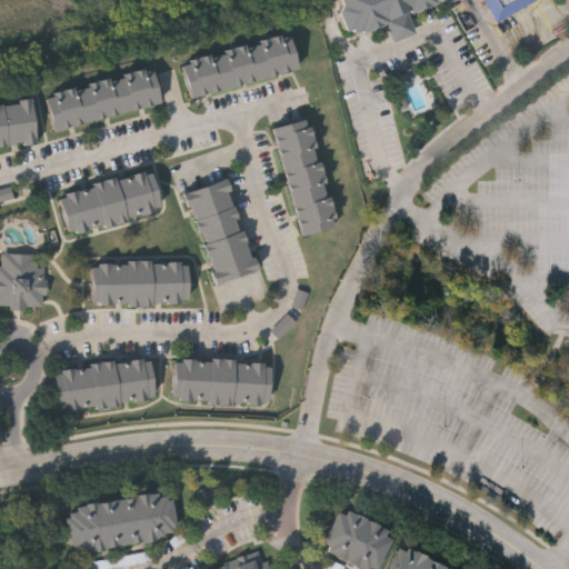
[(387,20),(360,31),(359,29),(351,32),(350,27),(343,30),(333,6),(340,3),(338,0),(435,0),(436,2),(410,12),(418,32),(395,41),(387,20)]
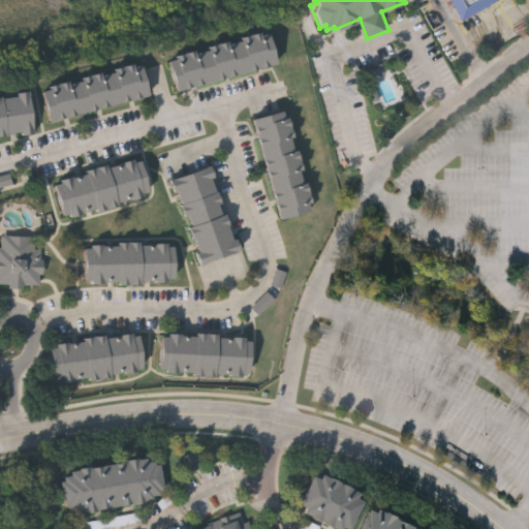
[(449,0),(499,0),(462,21),(449,0)]
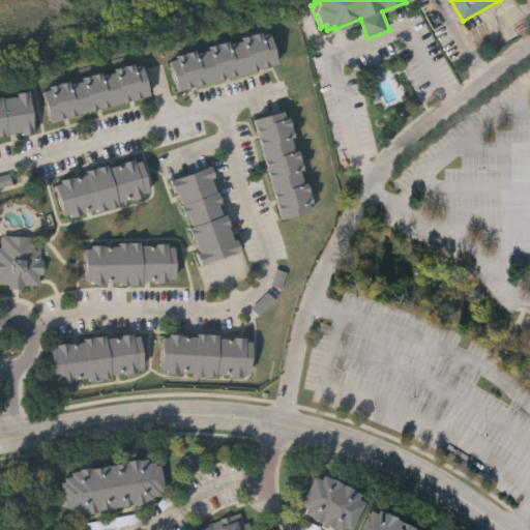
[(277,63),(177,89),(169,56),(269,30),(277,63)]
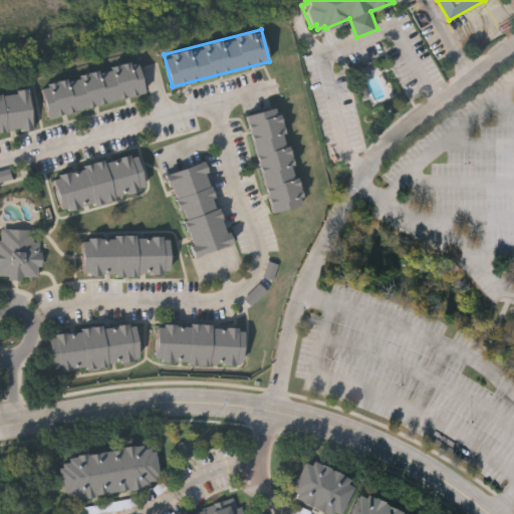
[(145,93),(47,114),(40,82),(138,61),(145,93)]
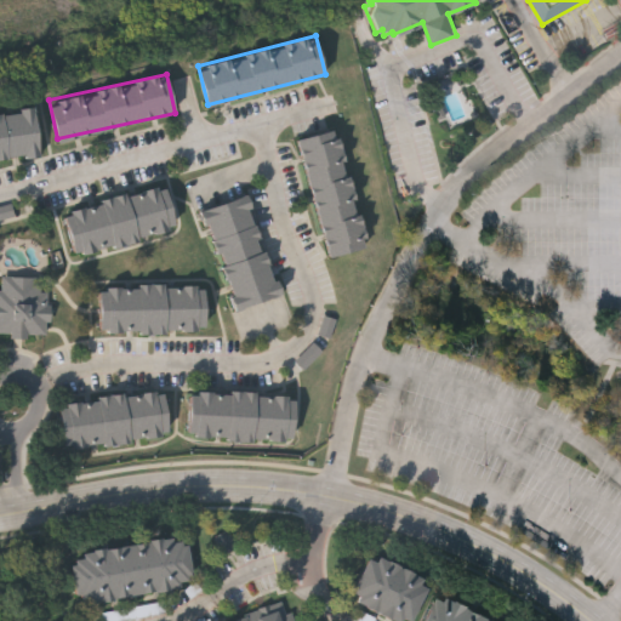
[(0,112),(33,108),(39,155),(0,159),(0,112)]
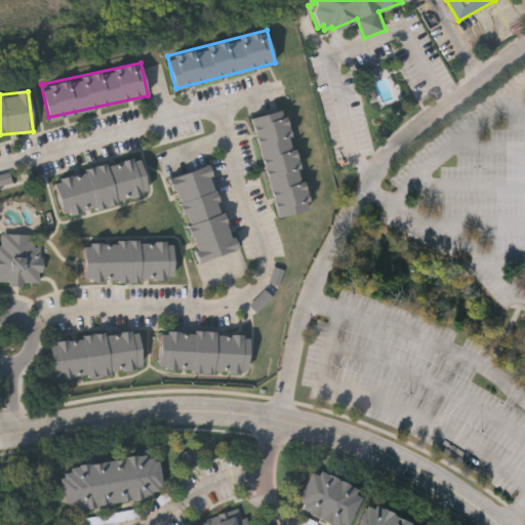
[(252,115),(285,107),(310,208),(277,216),(252,115)]
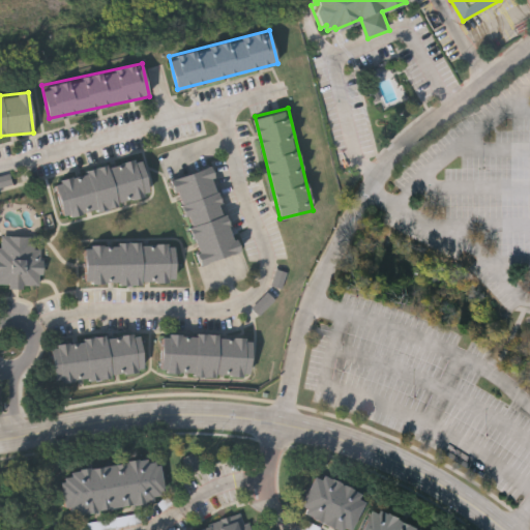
[(63,216),(54,178),(141,157),(150,196),(63,216)]
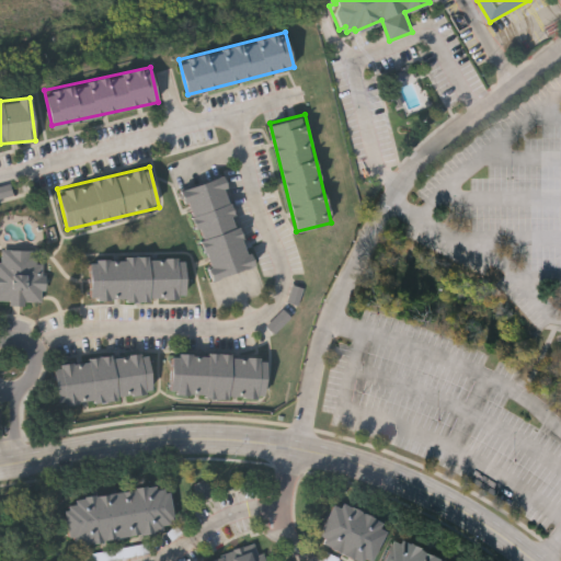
[(252,267),(213,279),(184,187),(224,175),(252,267)]
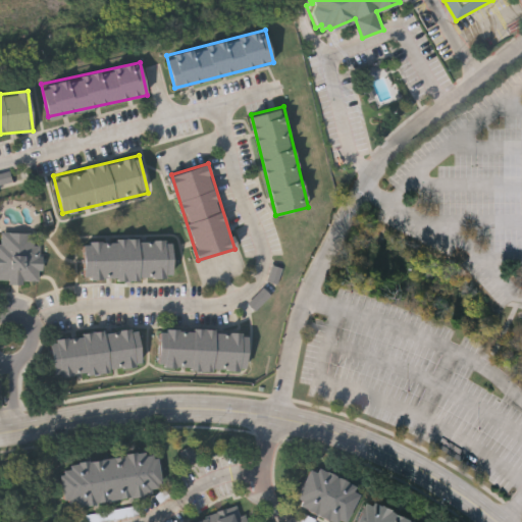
[(0,173),(0,186),(13,183),(10,171),(0,173)]
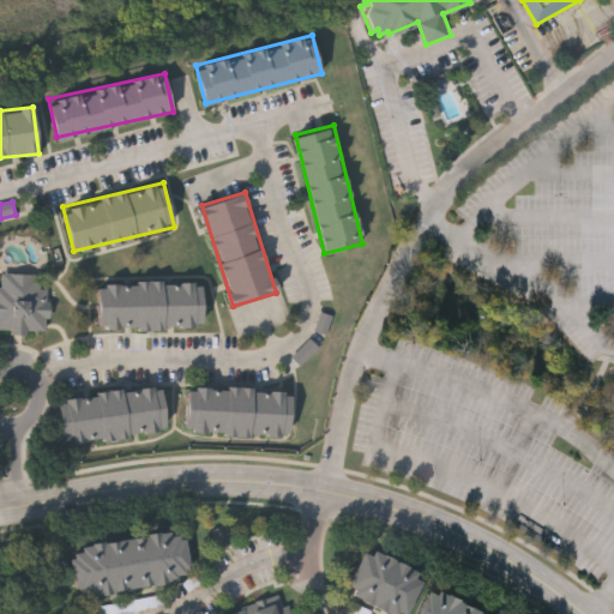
[(48,332),(0,332),(0,287),(1,287),(1,274),(43,274),(44,288),(48,288),(48,332)]
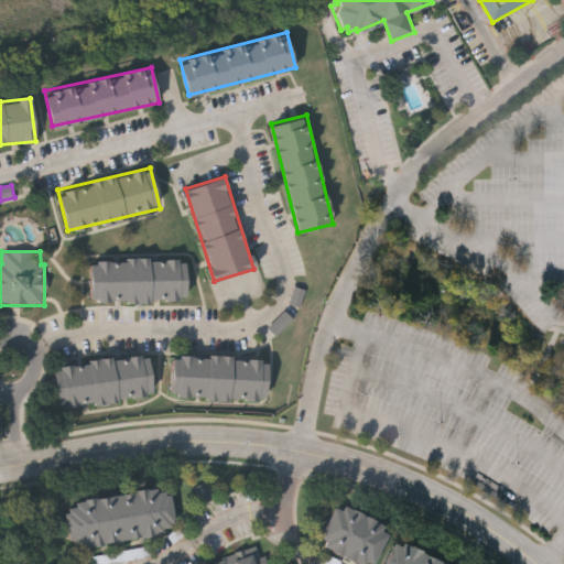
[(186,301),(90,302),(89,259),(186,259),(186,301)]
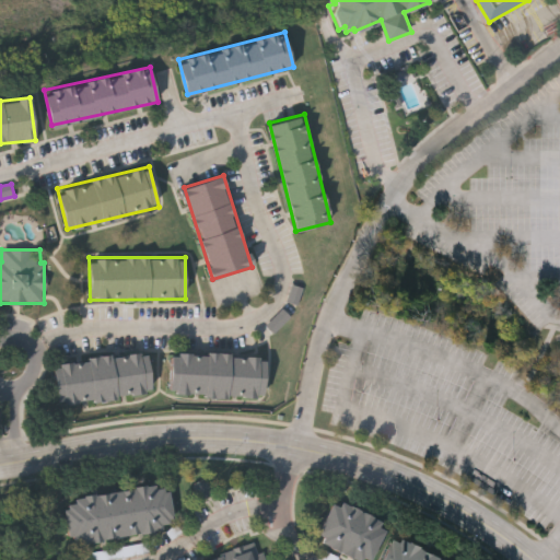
[(292,317),(283,310),(267,326),(276,335),(292,317)]
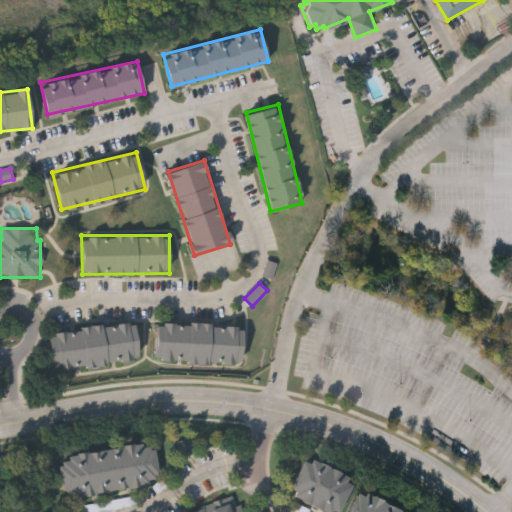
[(139,360),(54,370),(49,331),(134,321),(139,360)]
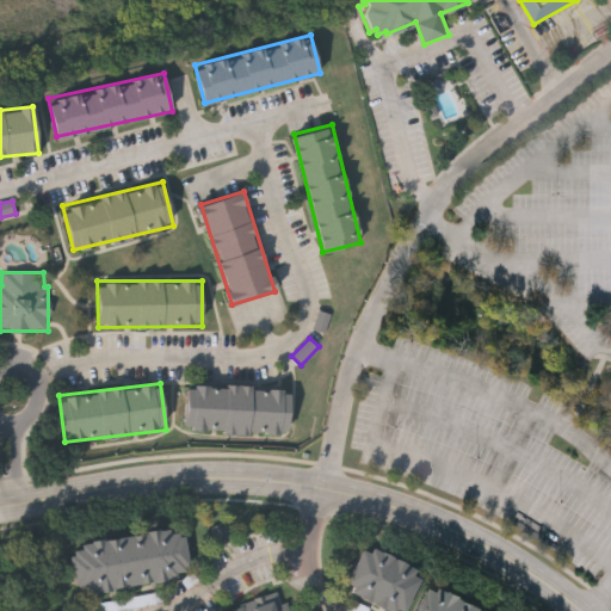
[(291,389),(289,434),(185,430),(187,384),(291,389)]
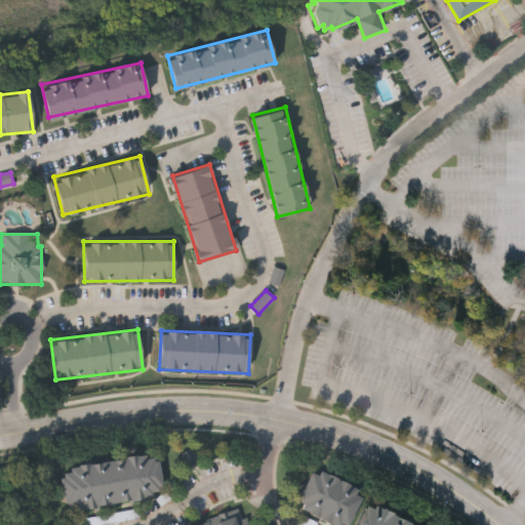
[(188,470),(201,462),(193,448),(180,455),(188,470)]
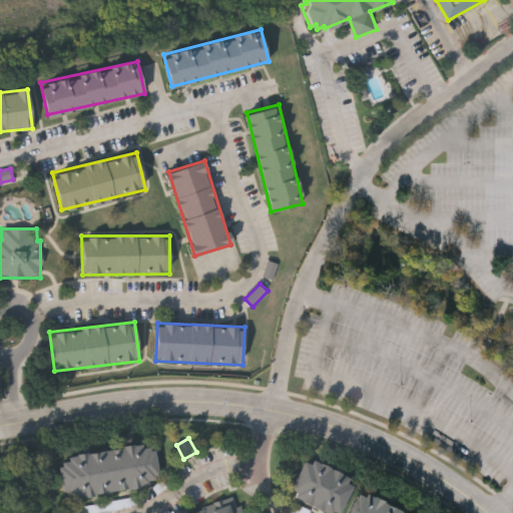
[(159,482),(63,498),(56,457),(153,442),(159,482)]
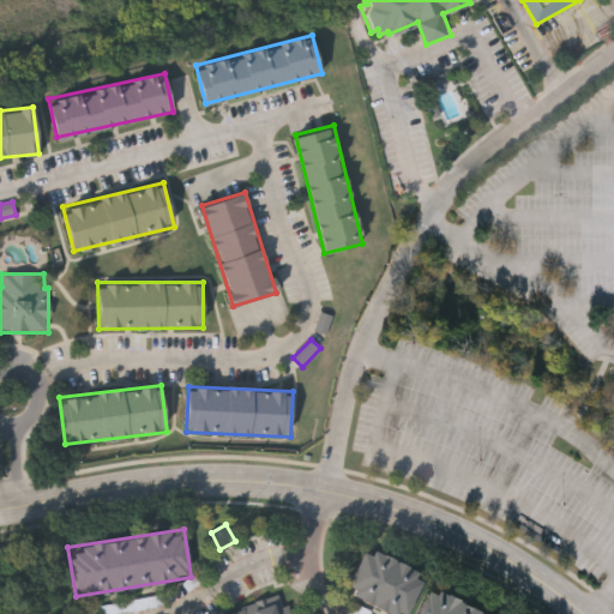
[(397,613),(345,591),(365,547),(425,573),(407,613),(397,613)]
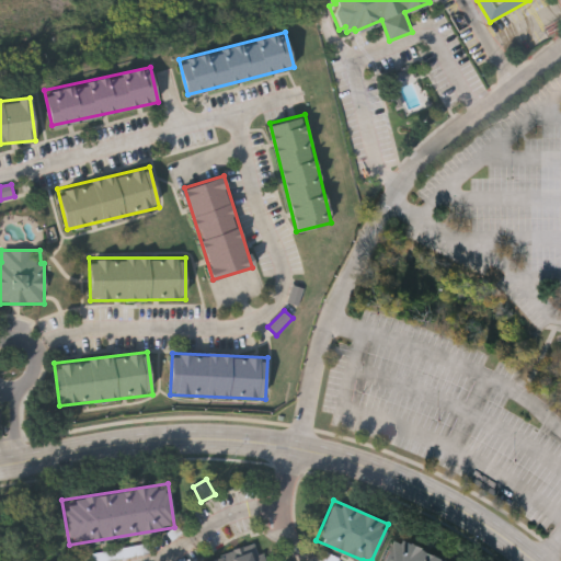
[(382,560),(395,535),(454,560),(382,560)]
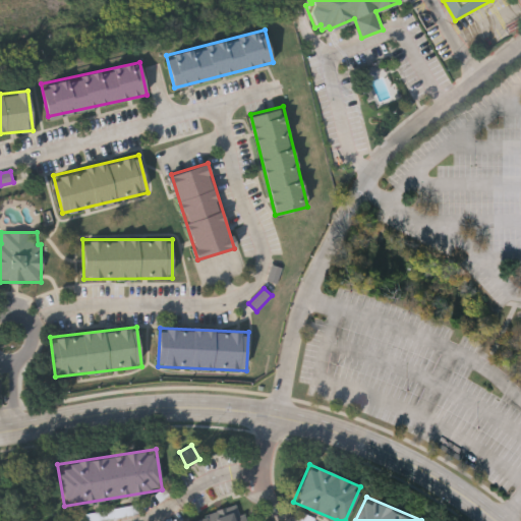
[(189,520),(237,505),(240,514),(245,512),(247,520),(267,520),(270,520),(189,520)]
